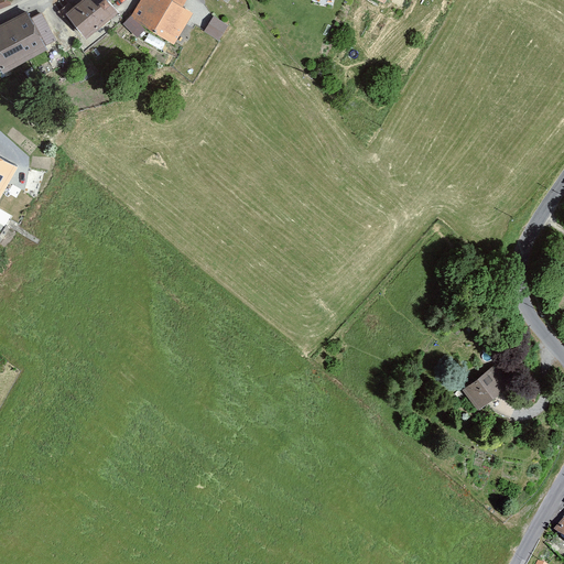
[(0,0),(0,9),(13,4),(11,0),(0,0)]
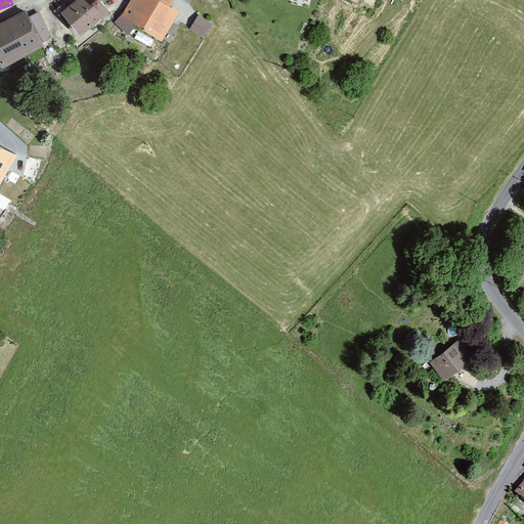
[(98,0),(80,0),(61,15),(81,38),(111,14),(98,0)]
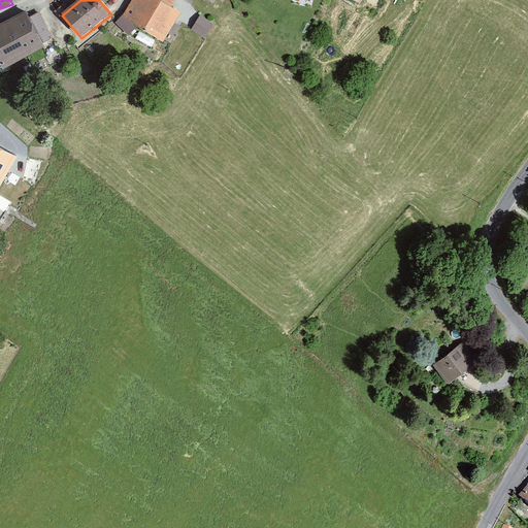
[(133,0),(123,17),(165,43),(182,13),(173,7),(176,0),(133,0)]
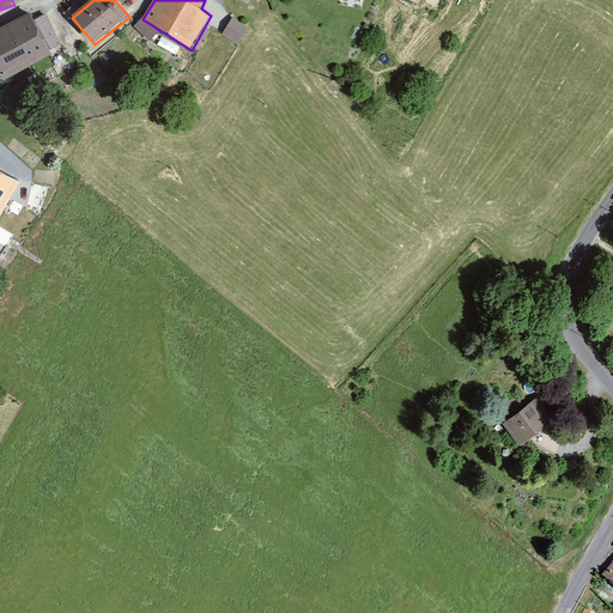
[(31,14),(0,31),(0,68),(6,79),(62,47),(44,14),(35,20),(31,14)]
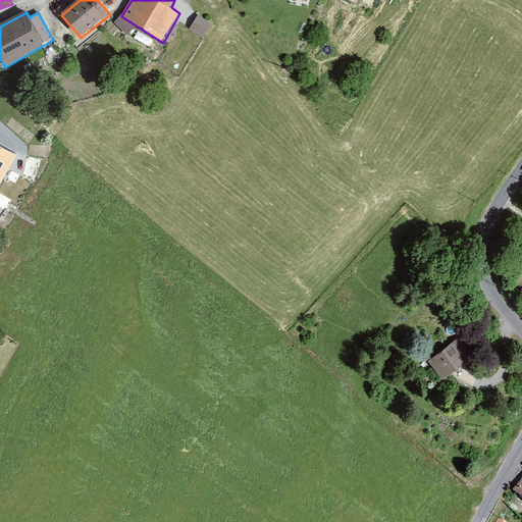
[(213,28),(199,18),(191,31),(205,40),(213,28)]
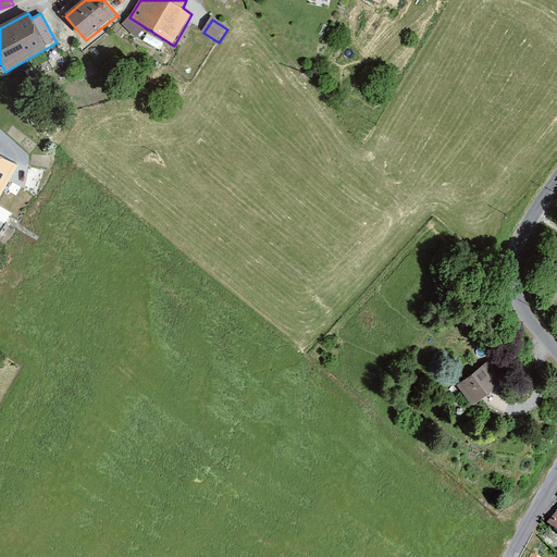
[(0,198),(19,165),(0,155),(0,198)]
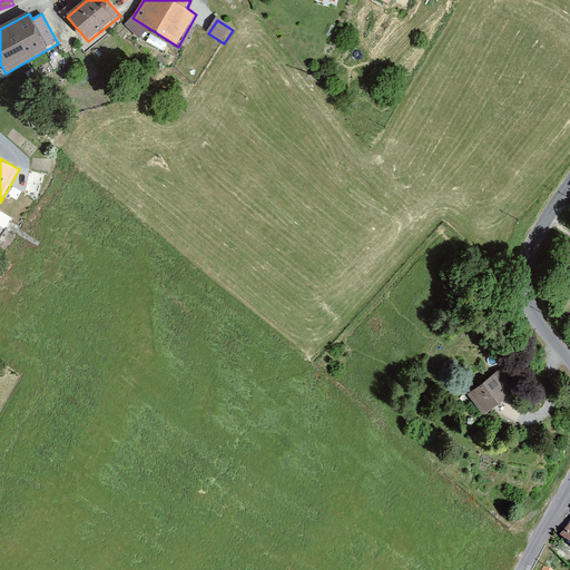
[(505,369),(470,395),(485,418),(522,391),(505,369)]
